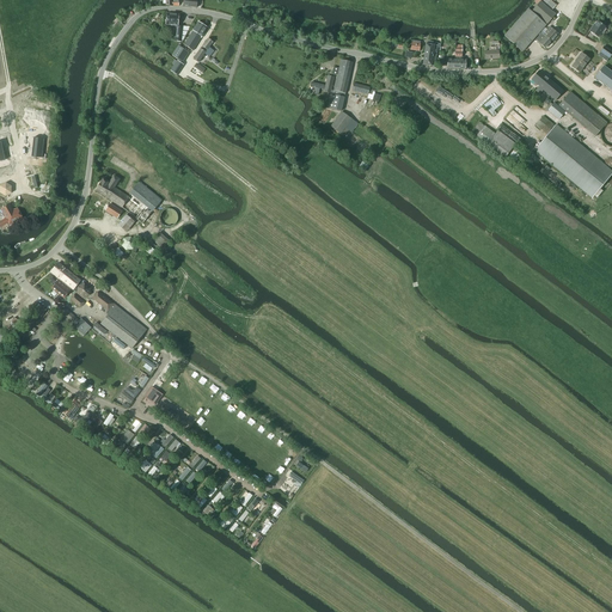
[(540,0),(552,10),(556,5),(550,0),(540,0)]
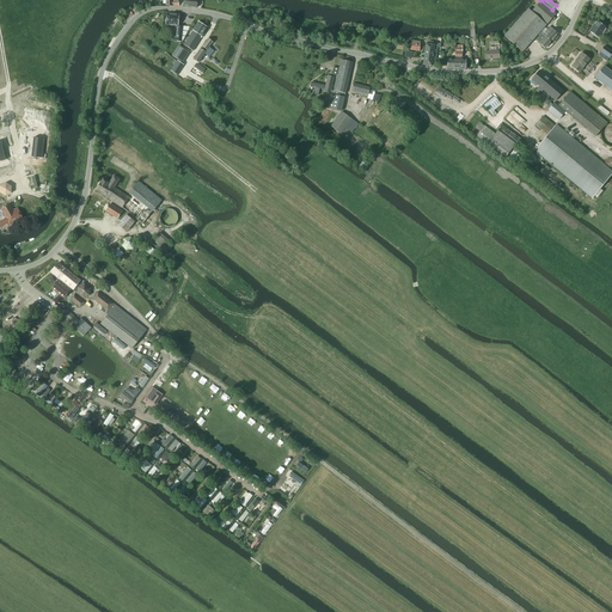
[(546,24),(555,14),(540,1),(532,12),(546,24)]
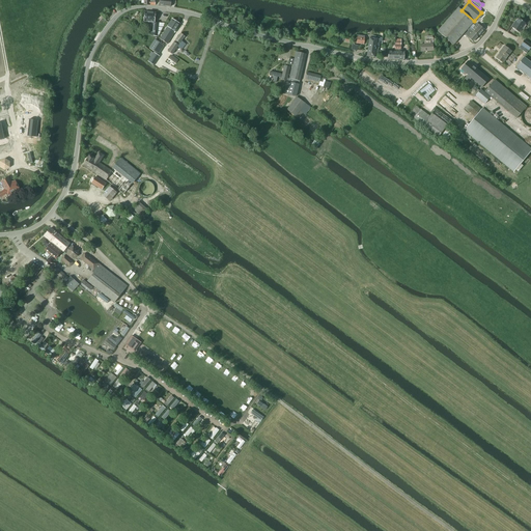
[(438,31),(453,46),(474,22),(460,10),(458,8),(438,31)]
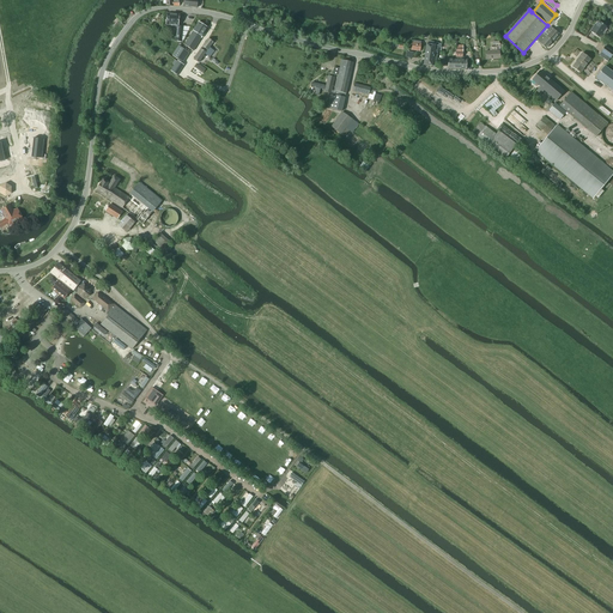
[(165,29),(173,30),(171,31),(176,31),(175,42),(182,42),(190,28),(178,26),(180,16),(168,13),(167,25),(165,29)]
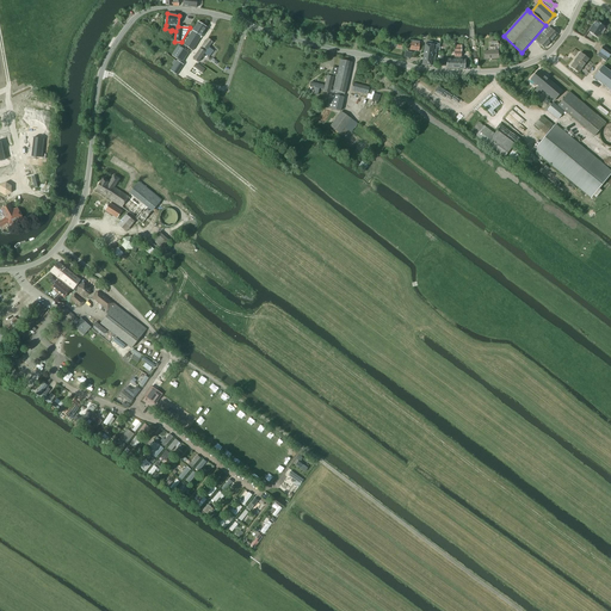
[(598,37),(605,28),(596,22),(592,28),(591,28),(588,31),(598,37)]
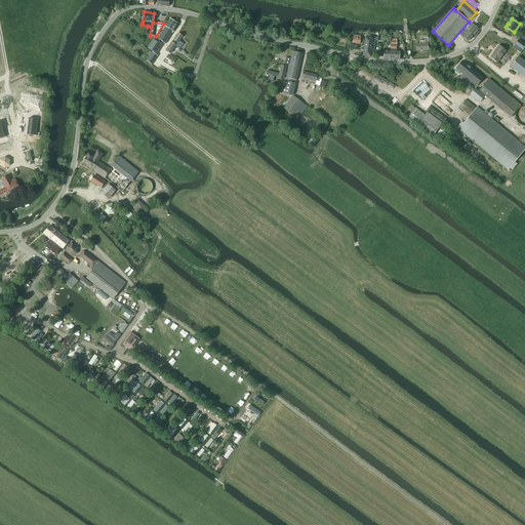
[(165,44),(177,24),(170,19),(165,27),(158,39),(165,44)]
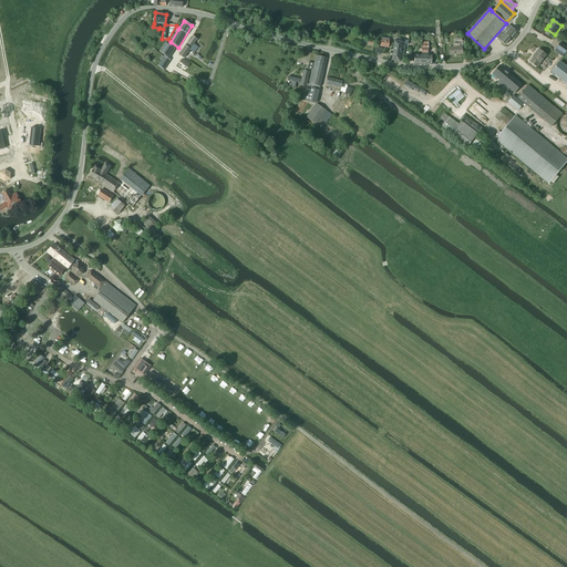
[(512,38),(517,32),(512,27),(509,24),(505,30),(506,32),(506,33),(512,38)]
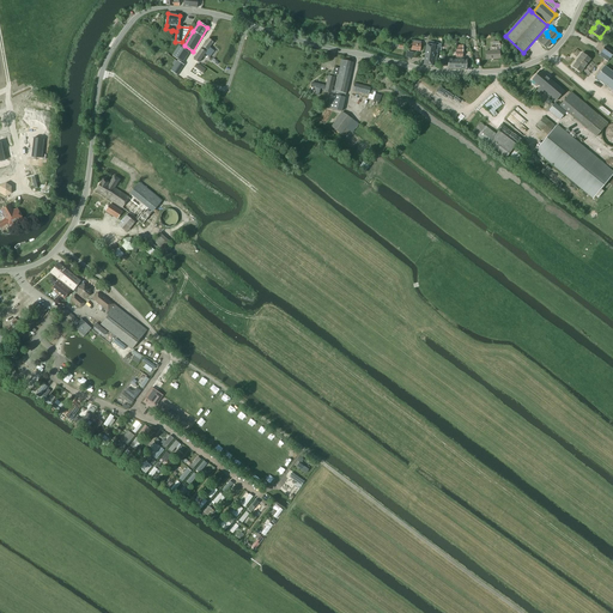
[(546,37),(542,34),(536,40),(540,43),(546,49),(553,41),(547,36),(546,37)]
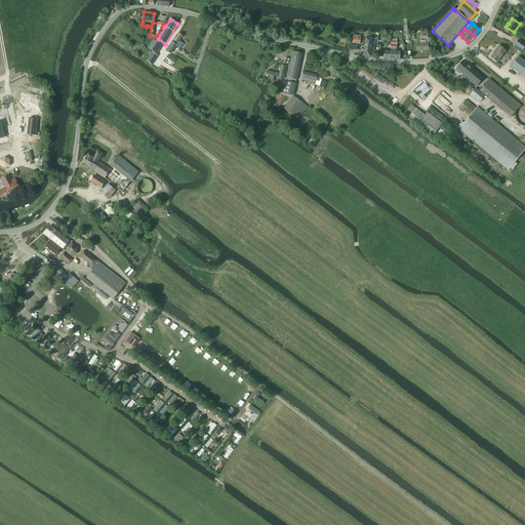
[(173,40),(166,50),(170,53),(171,52),(175,46),(179,49),(183,44),(178,41),(183,36),(178,33),(173,39),(173,40)]
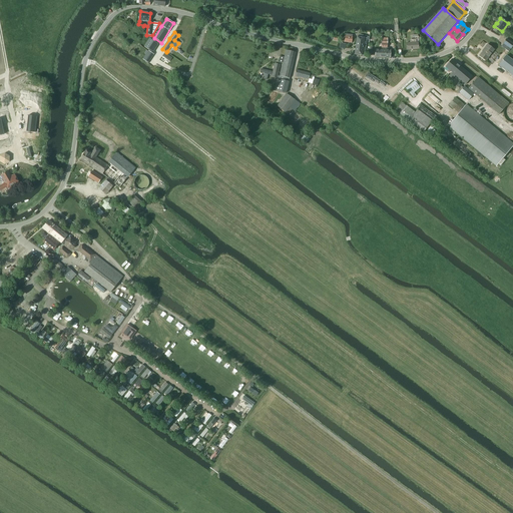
[(352,43),(353,35),(346,34),(344,42),(352,43)]
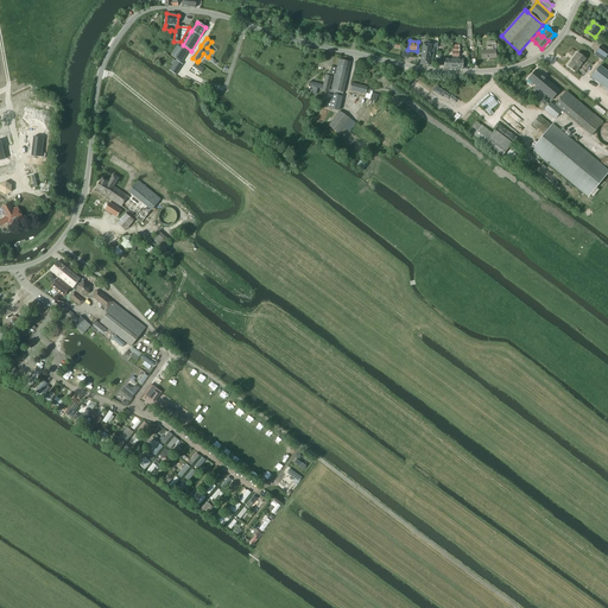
[(495,44),(495,40),(488,42),(489,45),(492,45),(492,48),(486,48),(487,51),(482,51),(482,59),(496,58),(495,51),(499,51),(499,44),(495,44)]
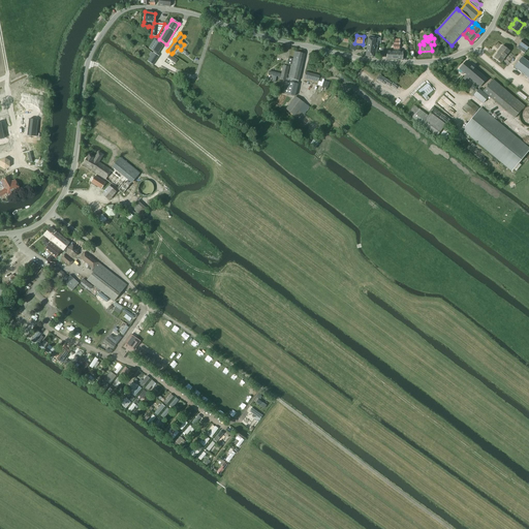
[(368,38),(366,56),(376,58),(378,44),(380,44),(380,38),(378,38),(378,39),(368,38)]
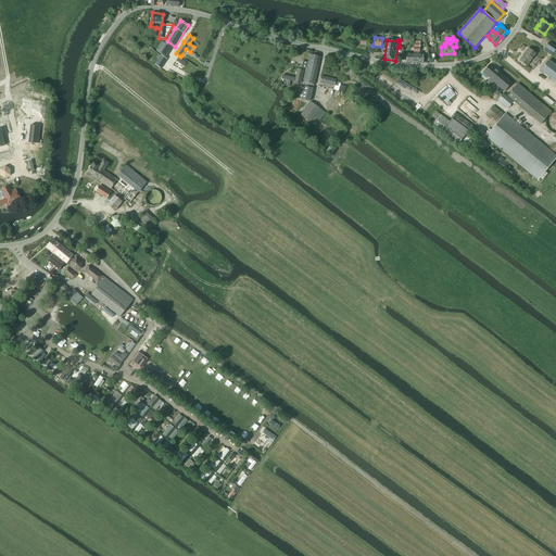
[(162,42),(156,51),(165,58),(172,48),(162,42)]
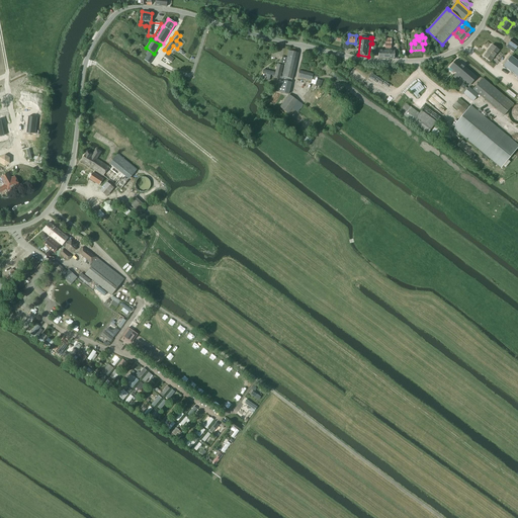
[(515,50),(517,46),(517,45),(511,39),(508,45),(515,50)]
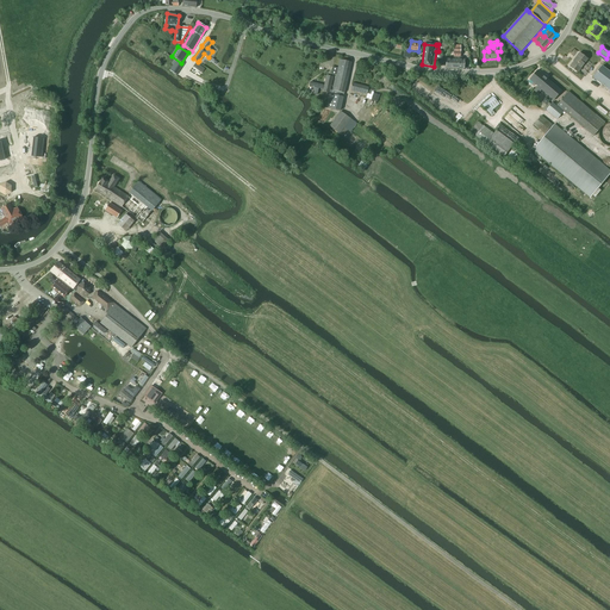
[(460,57),(461,50),(460,50),(460,49),(454,49),(454,51),(454,53),(454,57),(458,57),(458,60),(459,60),(459,63),(458,63),(458,64),(454,64),(453,69),(464,69),(465,60),(462,60),(462,57),(460,57)]
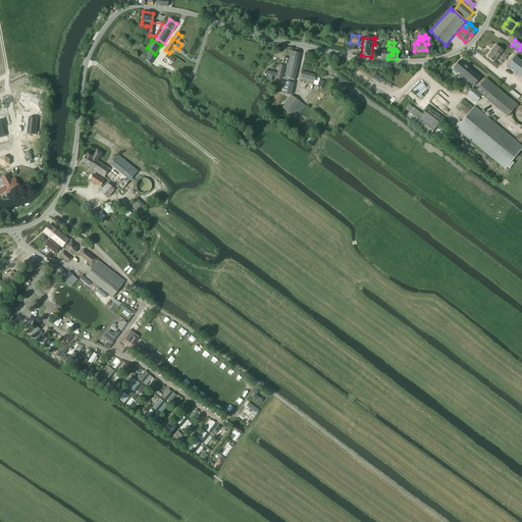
[(385,49),(385,51),(381,51),(381,59),(387,59),(388,55),(392,55),(392,54),(393,54),(393,51),(392,51),(392,49),(388,49),(388,45),(385,44),(385,49)]
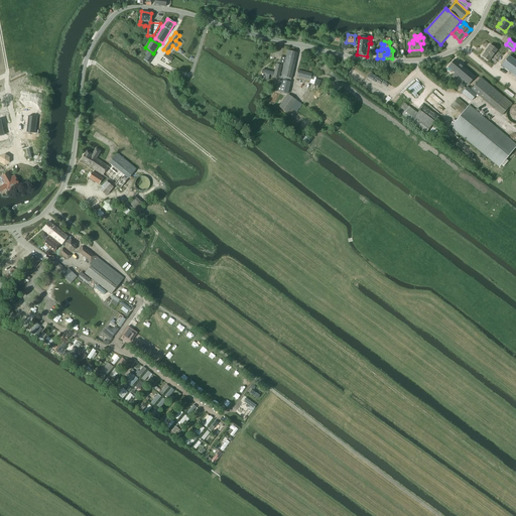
[(489,61),(489,60),(497,50),(490,45),(488,48),(482,56),(489,61)]
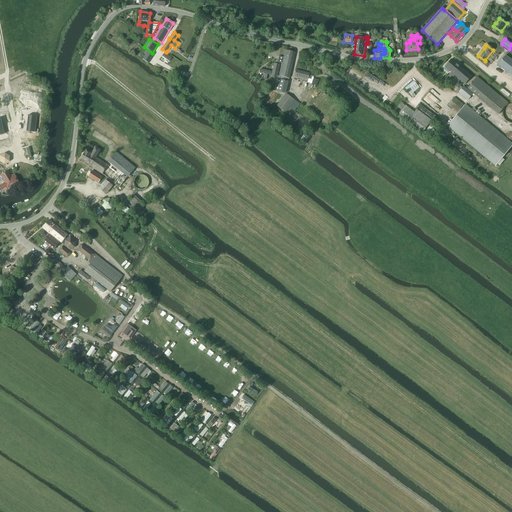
[(146,55),(142,60),(148,63),(153,55),(148,51),(148,52),(146,50),(144,53),(146,55)]
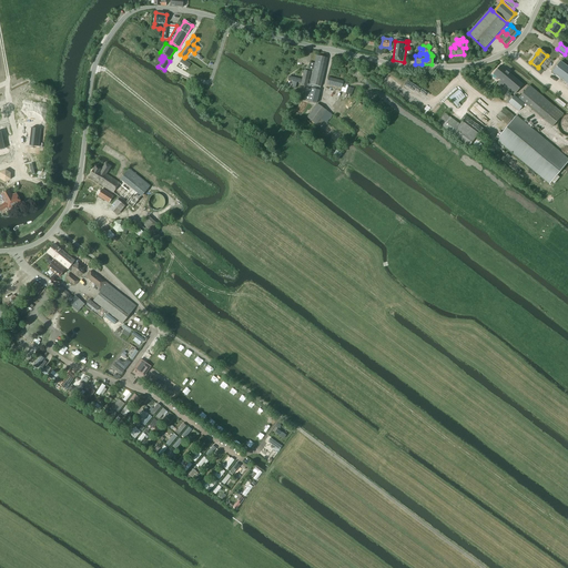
[(310,62),(307,69),(313,70),(310,84),(321,87),(325,66),(327,59),(316,56),(314,63),(310,62)]
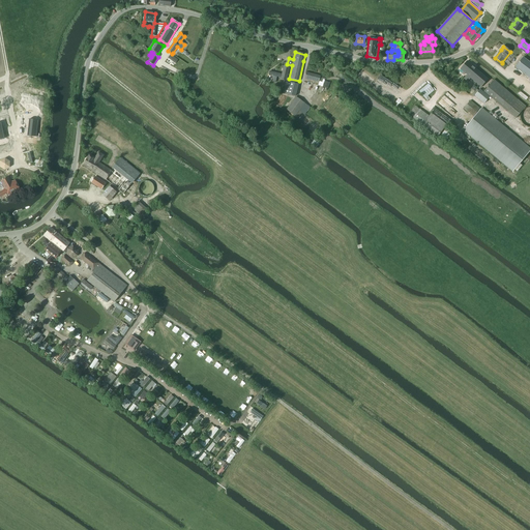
[(529,79),(529,62),(523,57),(516,67),(529,79)]
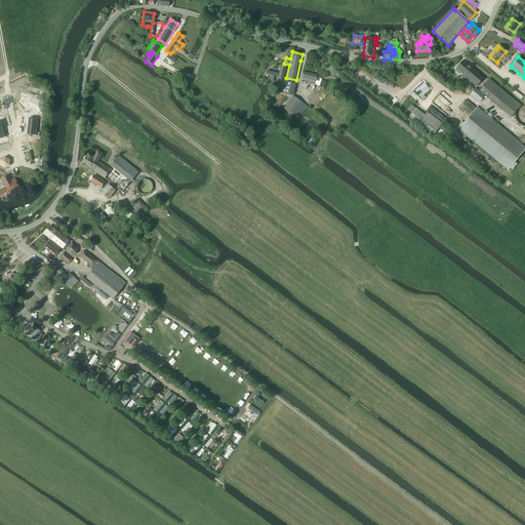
[(483,78),(462,61),(456,69),(462,74),(459,78),(463,81),(467,77),(477,86),(483,78)]
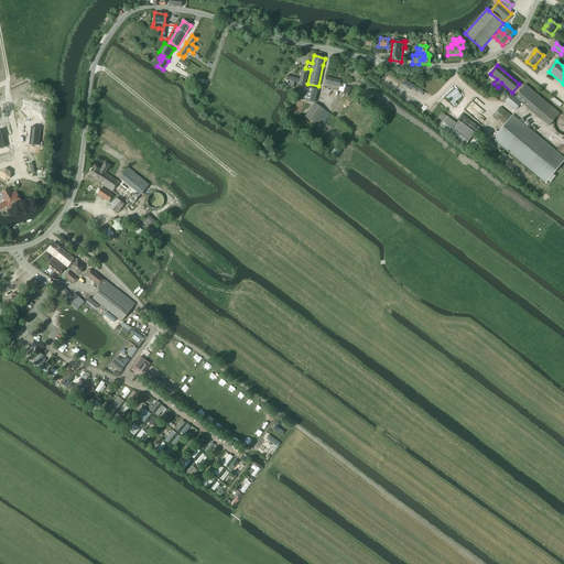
[(302,71),(299,85),(304,86),(305,84),(308,72),(302,71)]
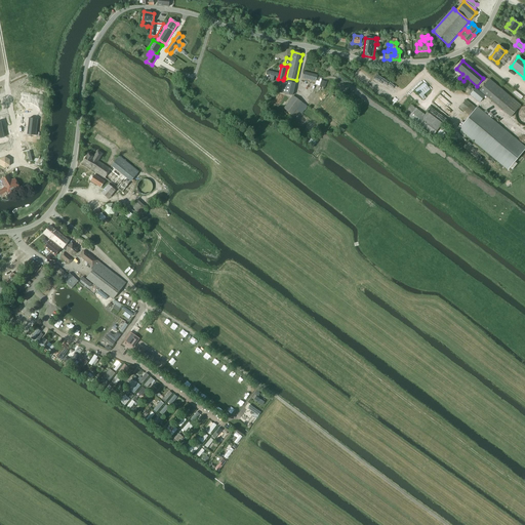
[(267,72),(266,74),(267,74),(270,75),(269,81),(273,82),(275,76),(278,77),(279,74),(268,71),(267,72)]
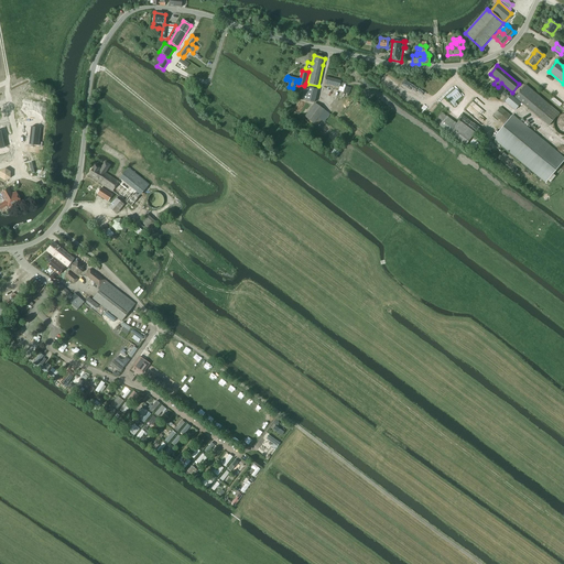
[(339,87),(340,83),(342,80),(326,77),(324,84),(339,87)]
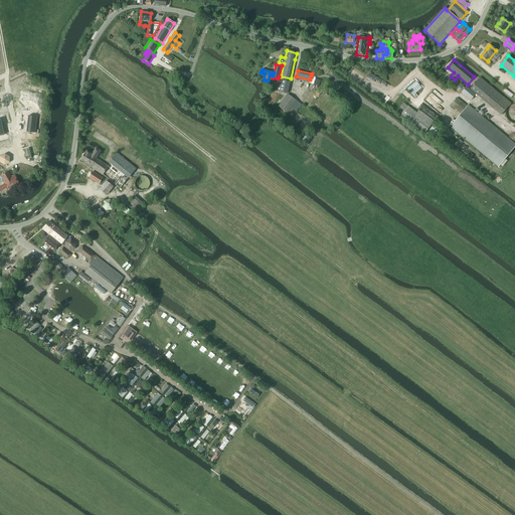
[(278,78),(275,91),(287,94),(291,78),(281,76),(279,76),(278,78)]
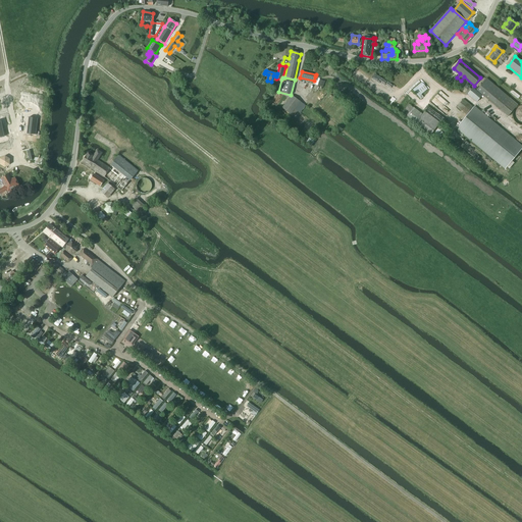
[(486,79),(476,90),(500,110),(508,117),(518,106),(486,79)]
